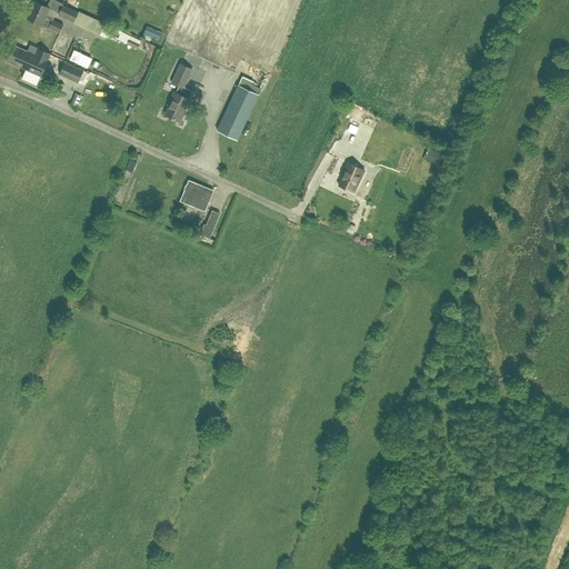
[(49,9),(58,13),(58,16),(73,22),(73,23),(99,36),(105,23),(79,11),(79,12),(62,5),(63,3),(55,0),(50,0),(47,7),(49,8),(49,9)]
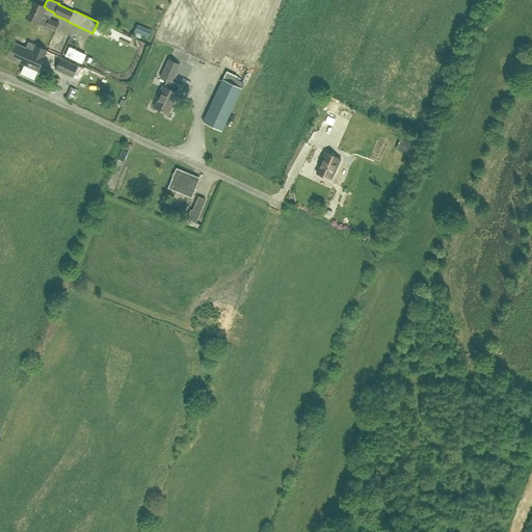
[(46,8),(46,7),(44,6),(32,1),(25,17),(38,23),(46,26),(46,25),(55,30),(58,23),(49,19),(50,17),(44,14),(46,8)]
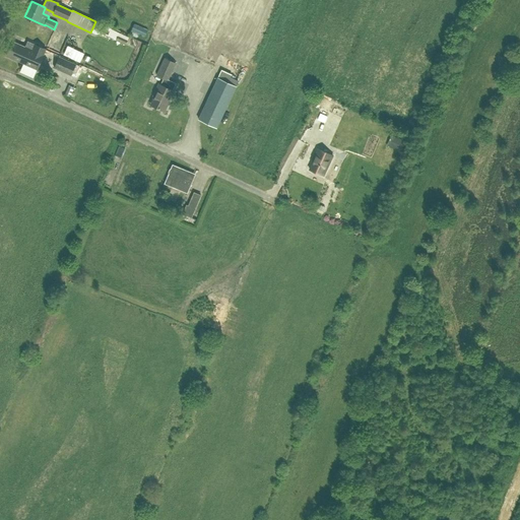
[(134,24),(131,30),(144,37),(147,30),(134,24)]
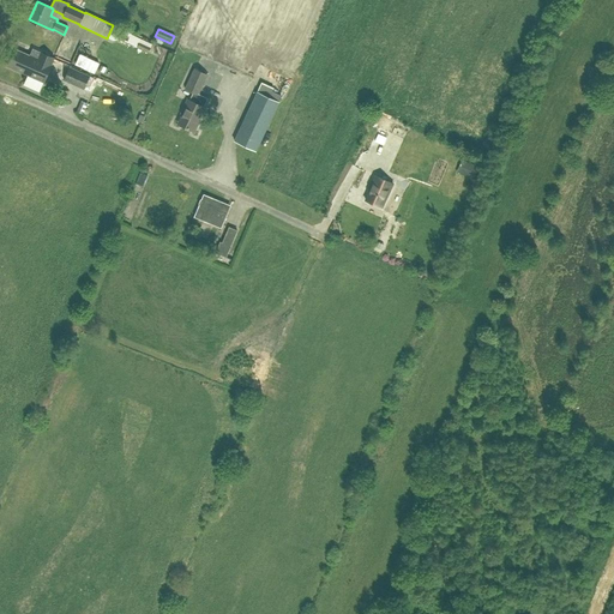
[(125,42),(146,49),(149,41),(127,34),(125,42)]
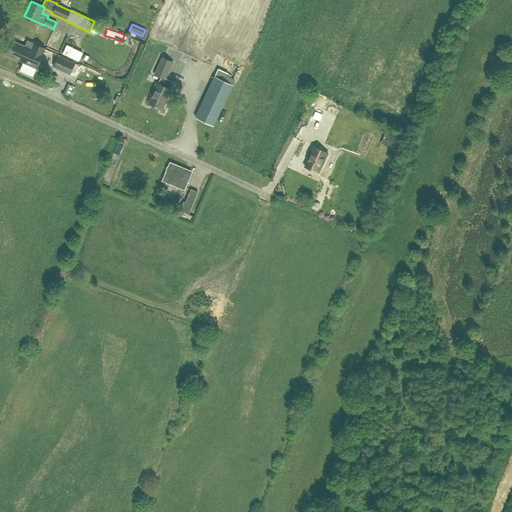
[(45,48),(27,41),(25,46),(13,41),(7,55),(36,68),(45,48)]
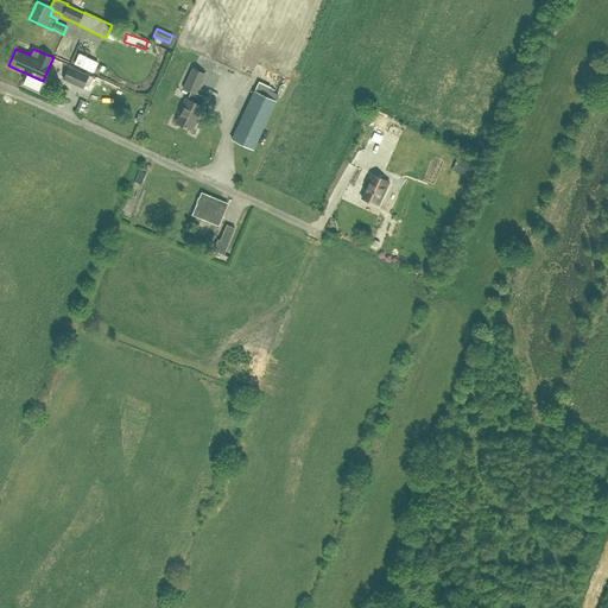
[(93,74),(97,63),(80,55),(75,64),(93,74)]
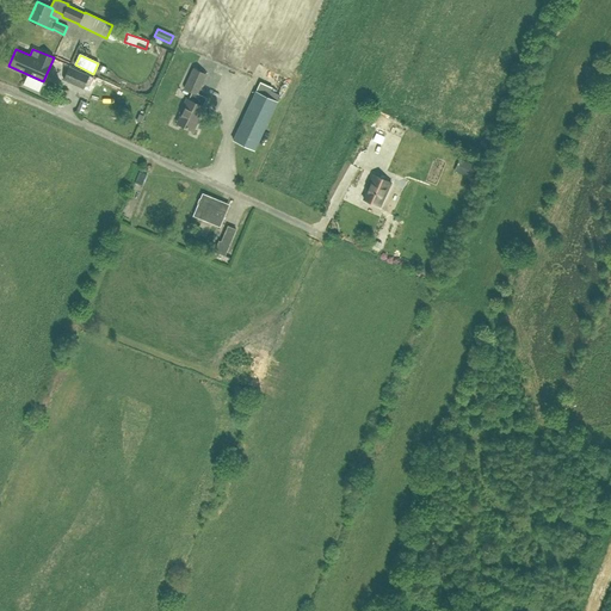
[(84,90),(90,75),(69,67),(63,80),(84,90)]
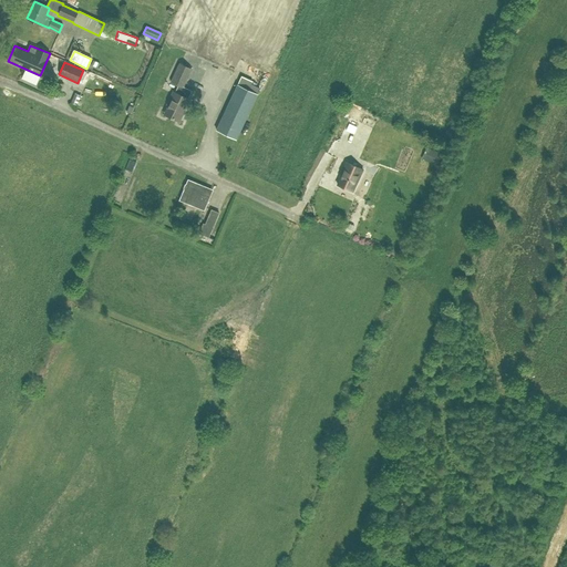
[(188,99),(192,91),(183,86),(192,69),(179,63),(171,81),(178,85),(175,92),(173,91),(167,104),(168,105),(165,113),(173,117),(172,117),(179,122),(191,100),(188,99)]
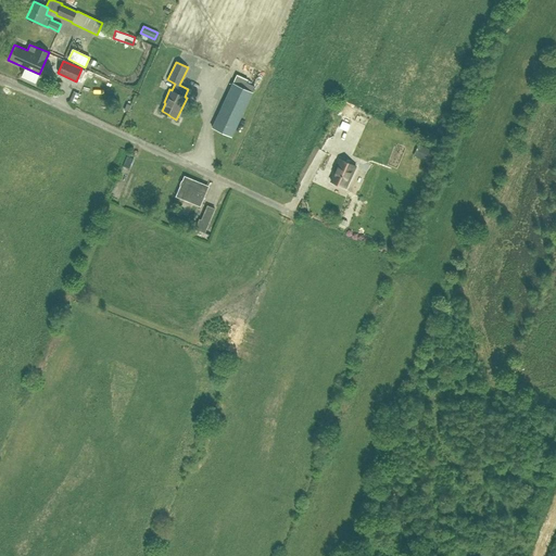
[(247,83),(248,79),(238,75),(232,85),(251,93),(254,87),(247,83)]
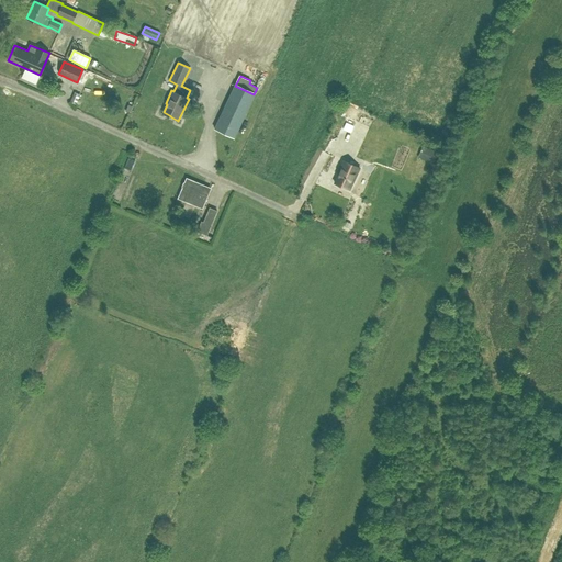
[(235,139),(255,94),(254,94),(235,86),(215,130),(235,139)]
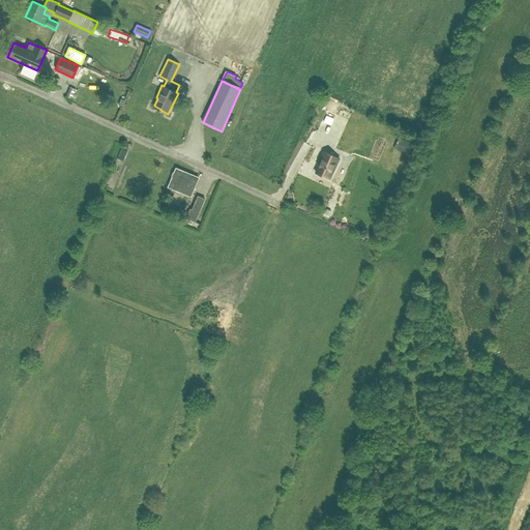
[(71,98),(76,89),(70,87),(66,96),(71,98)]
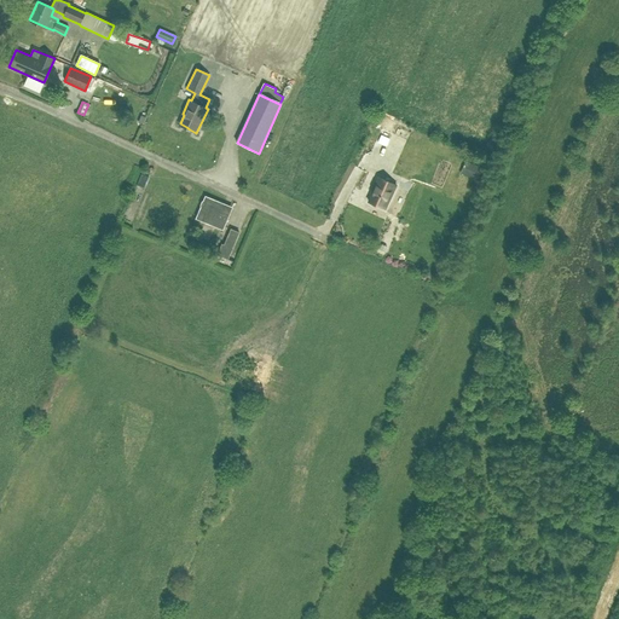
[(177,114),(172,123),(178,127),(183,117),(177,114)]
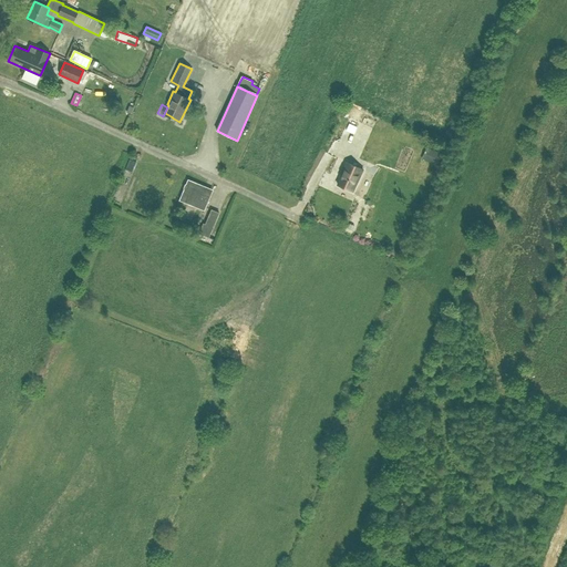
[(421,158),(436,165),(442,154),(437,152),(439,148),(428,144),(421,158)]
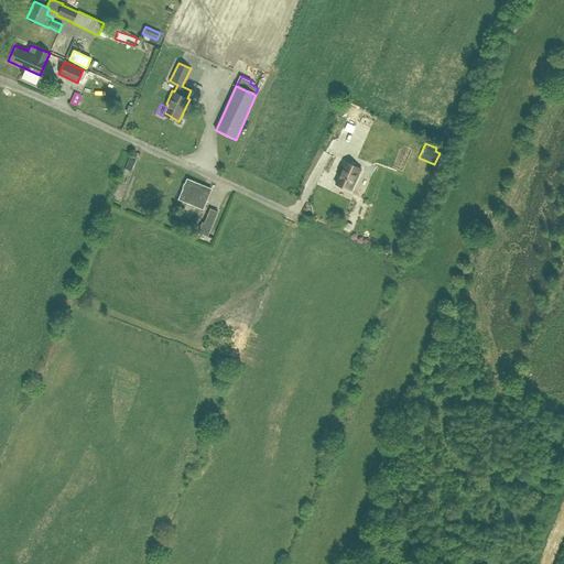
[(350,191),(360,169),(344,161),(338,175),(339,175),(336,184),(350,191)]
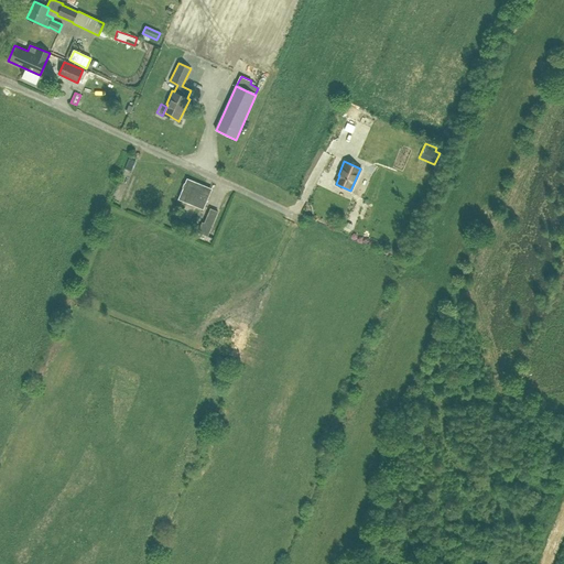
[(203,208),(210,190),(186,180),(179,198),(203,208)]
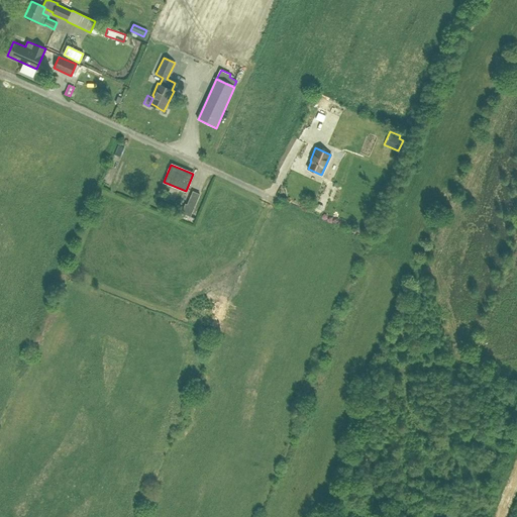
[(187,204),(194,207),(199,194),(193,191),(187,204)]
